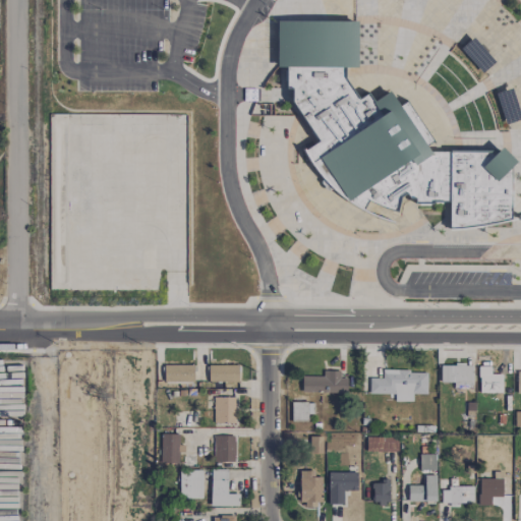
[(323,193),(364,205),(365,203),(397,212),(402,195),(414,198),(414,204),(448,203),(449,227),(512,225),(509,160),(506,150),(426,153),(428,147),(411,101),(397,106),(392,93),(370,100),(368,94),(354,100),(342,68),(358,67),(356,20),(276,22),(277,68),(285,67),(286,87),(291,89),(312,146),(306,148),(323,193)]
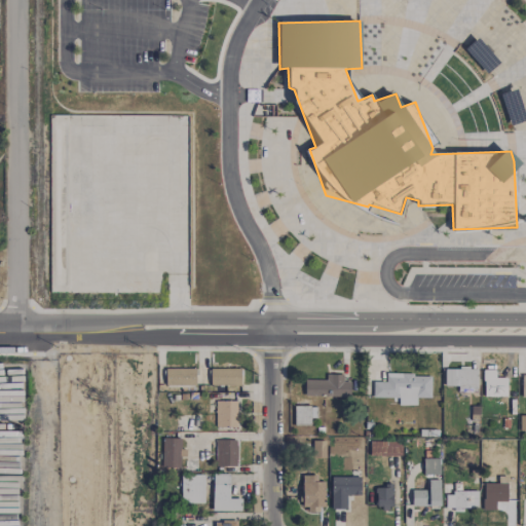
[(194,368),(164,369),(165,386),(195,385),(194,368)]
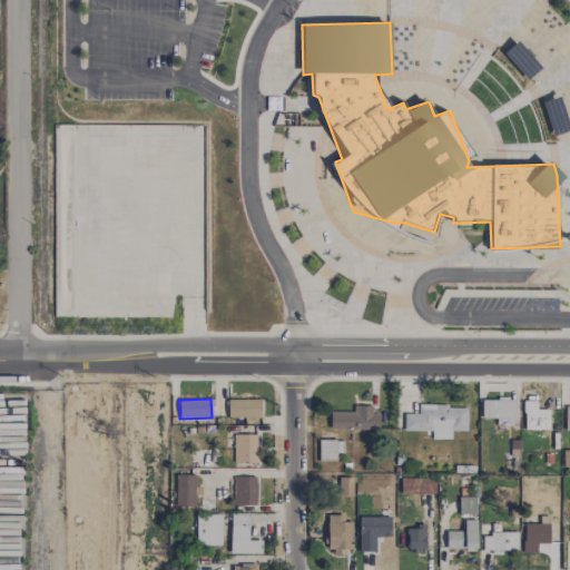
[(259,400),(227,401),(227,418),(261,418),(259,400)]
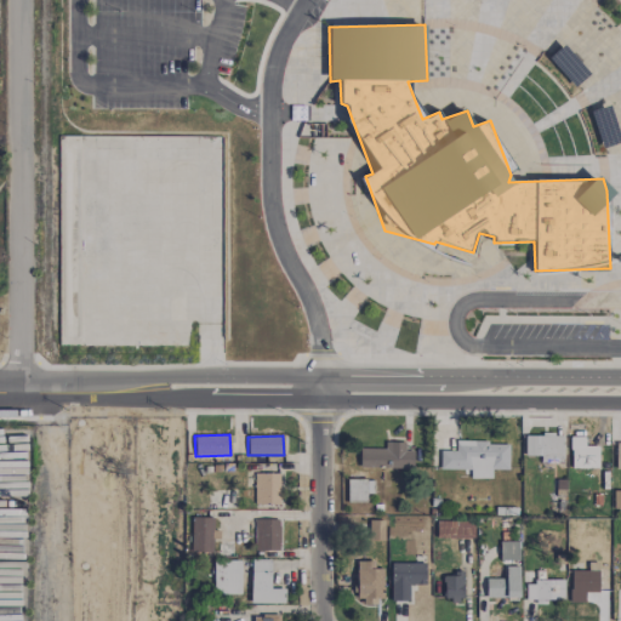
[(524,456),(540,456),(540,462),(563,462),(563,436),(524,437),(524,456)]
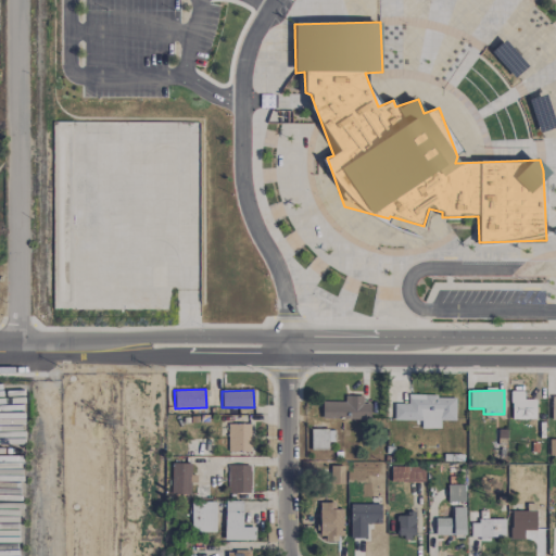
[(510,419),(535,419),(535,400),(523,400),(523,392),(510,391),(510,419)]
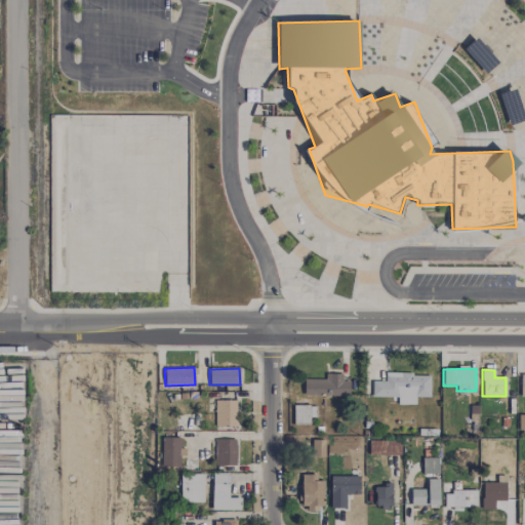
[(325,379),(304,379),(304,395),(348,396),(349,381),(341,381),(341,374),(325,374),(325,379)]
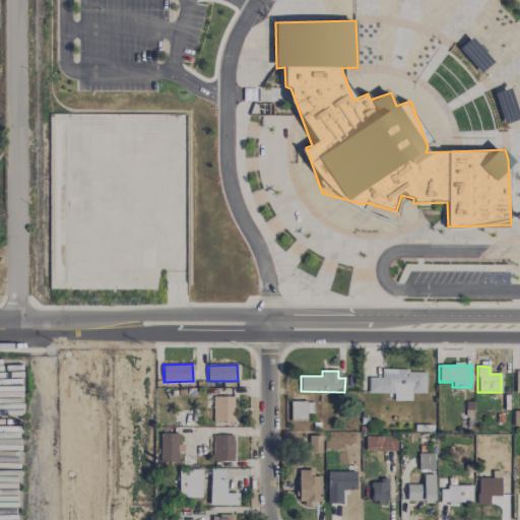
[(426,371),(381,371),(381,378),(368,378),(368,393),(393,393),(393,401),(410,401),(410,393),(425,394),(426,371)]
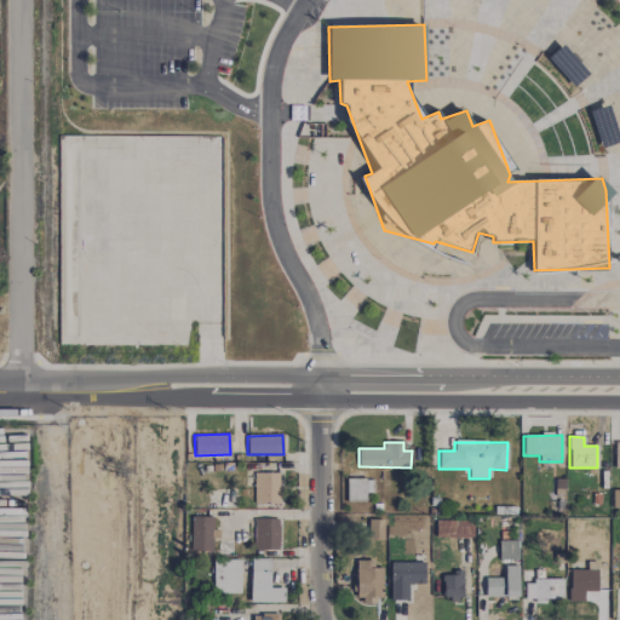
[(277,504),(279,472),(254,472),(253,503),(277,504)]
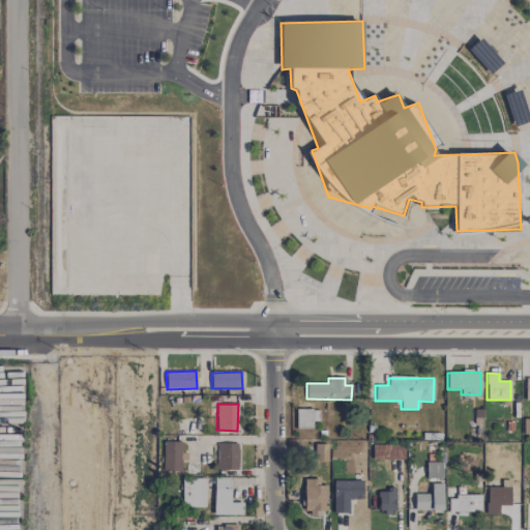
[(296,429),(315,429),(315,410),(296,410),(296,429)]
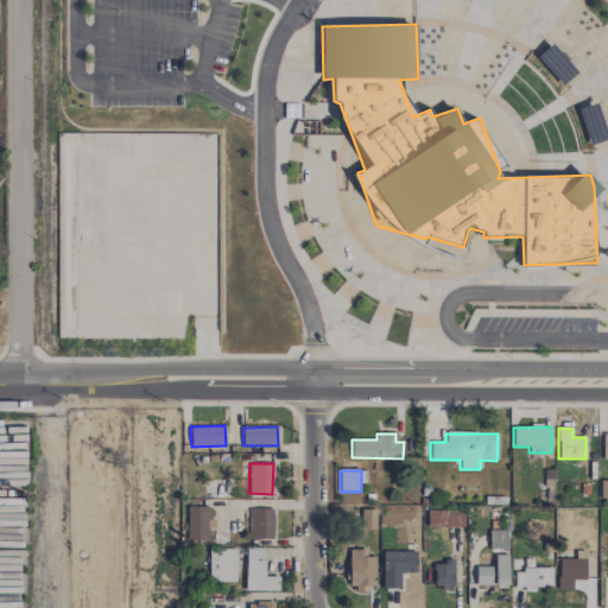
[(187,540),(207,540),(207,506),(187,506),(187,540)]
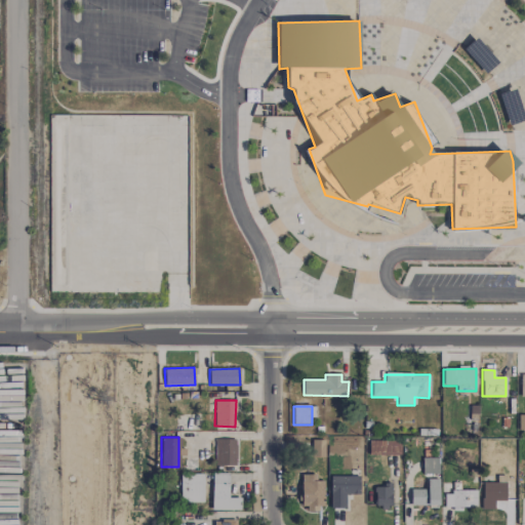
[(215,466),(236,466),(235,439),(214,439),(215,466)]
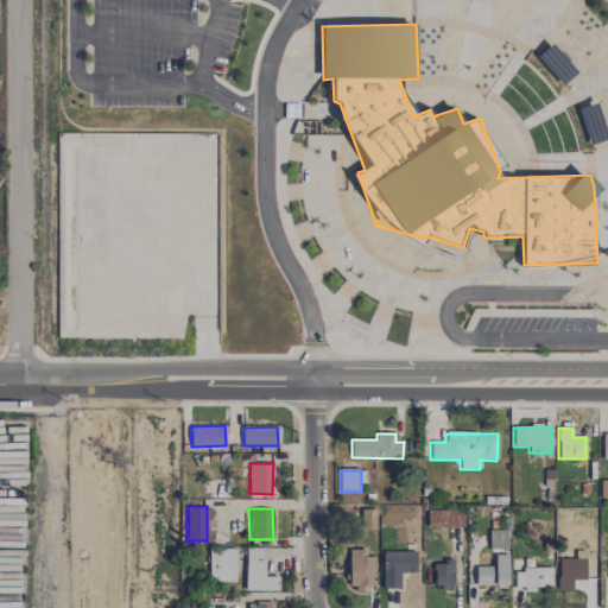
[(426,526),(463,527),(463,511),(428,510),(426,526)]
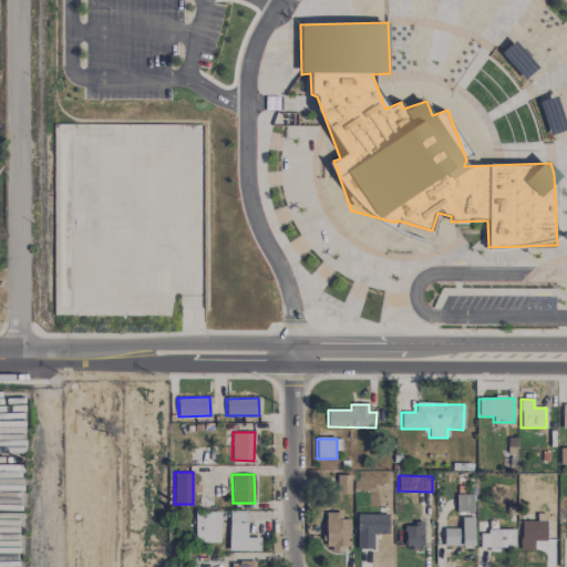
[(456,512),(473,512),(473,494),(455,494),(456,512)]
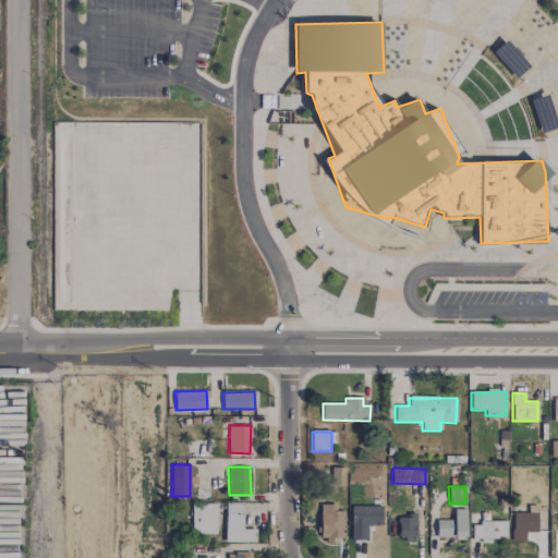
[(216,534),(216,504),(192,504),(192,534),(216,534)]
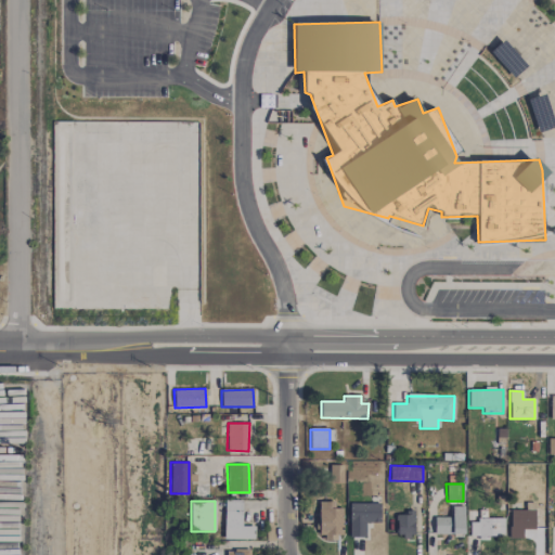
[(320,541),(340,541),(340,508),(334,508),(334,501),(319,501),(320,541)]
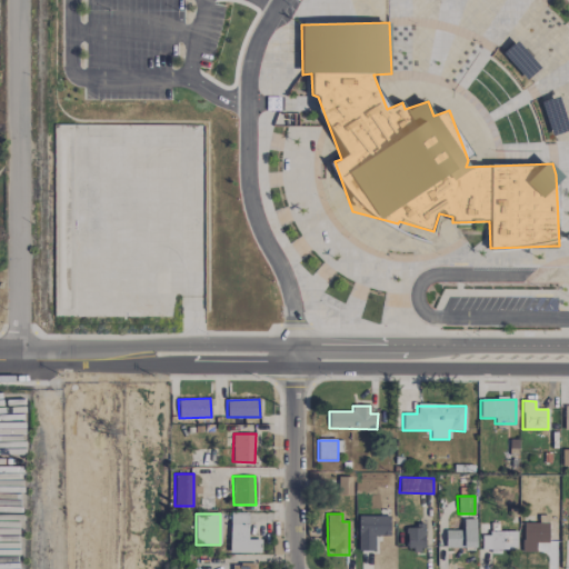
[(260,540),(248,540),(247,515),(229,516),(230,553),(260,552),(260,540)]
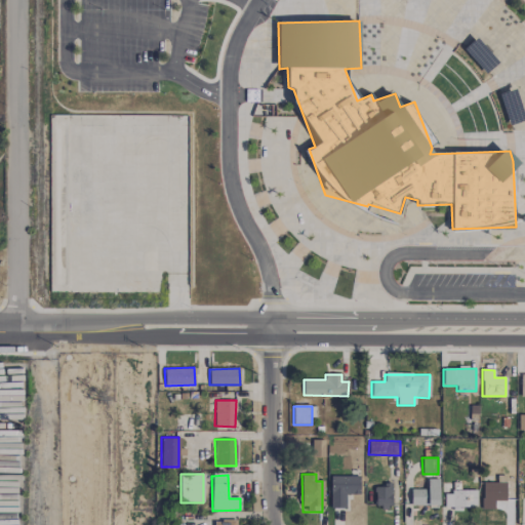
[(329,509),(346,509),(346,494),(358,494),(359,476),(330,476),(329,509)]
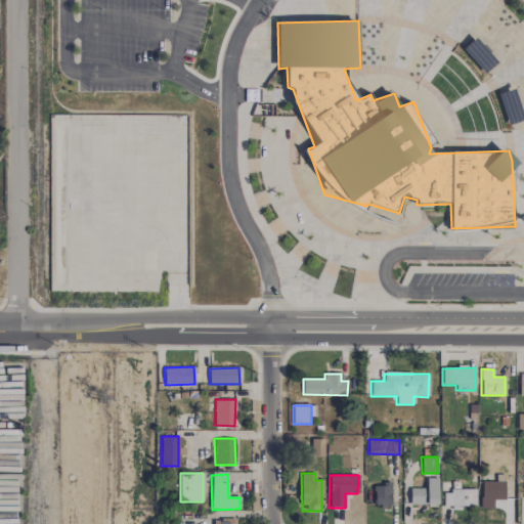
[(437,505),(438,478),(427,478),(427,488),(409,488),(409,505),(437,505)]
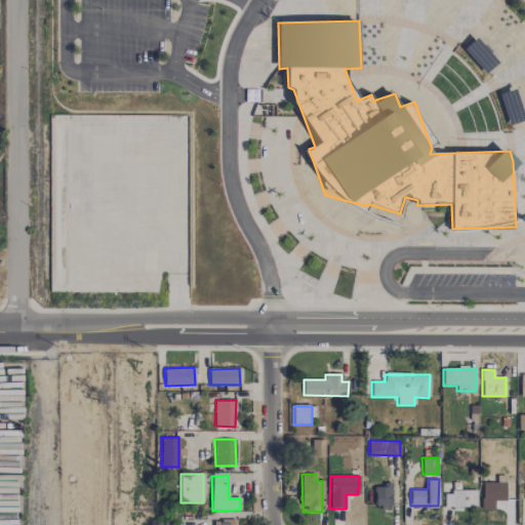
[(506,482),(481,482),(482,510),(495,509),(495,501),(506,501),(506,482)]
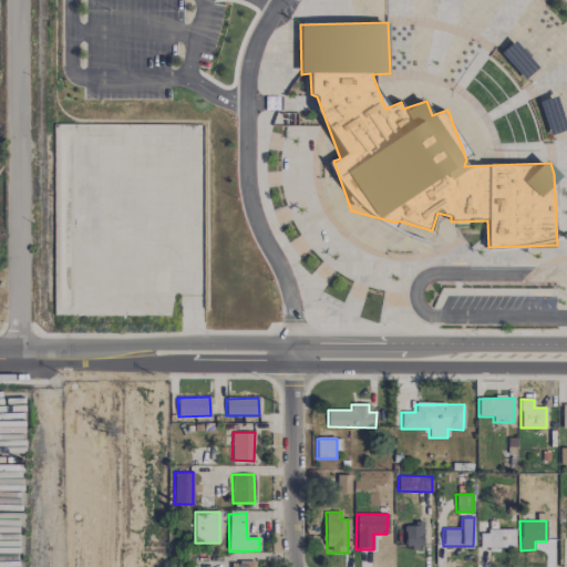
[(404,548),(422,548),(421,524),(404,525),(404,548)]
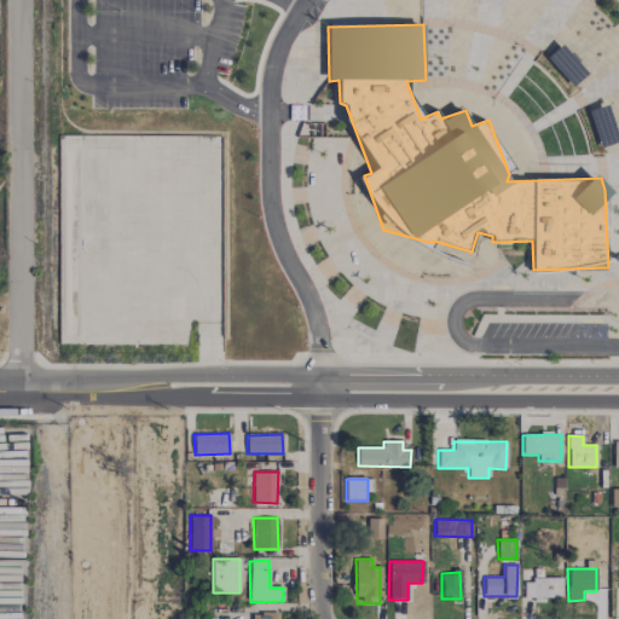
[(561,579),(522,579),(524,599),(562,599),(561,579)]
